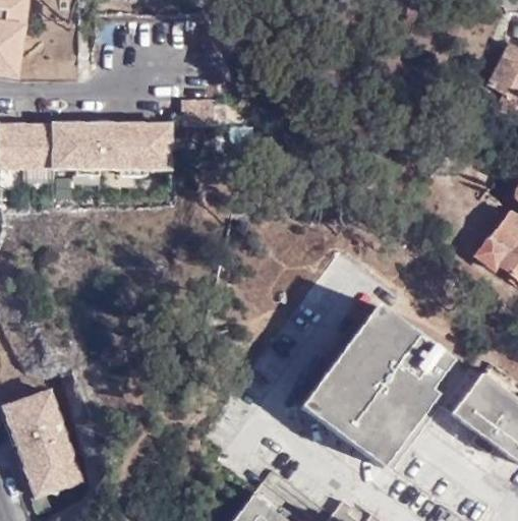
[(517,46),(514,44),(509,53),(500,49),(494,60),(502,64),(488,85),(502,93),(496,102),(512,113),(517,106),(517,46)]
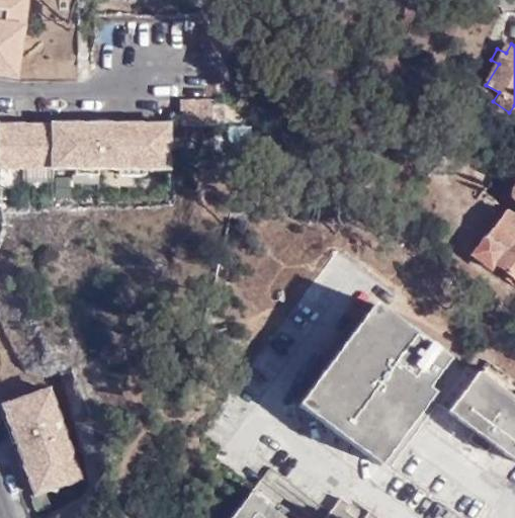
[(216,127),(217,100),(210,100),(185,100),(184,126),(216,127)]
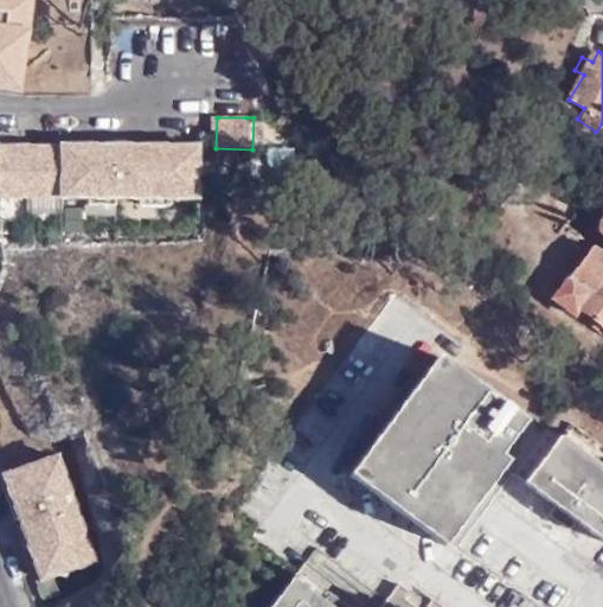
[(66,196),(68,146),(50,146),(50,152),(17,152),(17,146),(0,145),(0,196),(66,198),(66,196)]
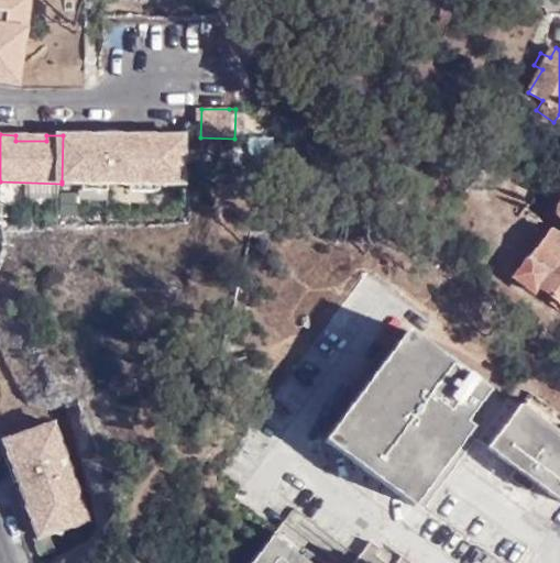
[(188,183),(188,136),(63,135),(62,181),(87,183),(87,173),(108,173),(108,183),(135,183),(135,173),(163,174),(163,183),(188,183)]
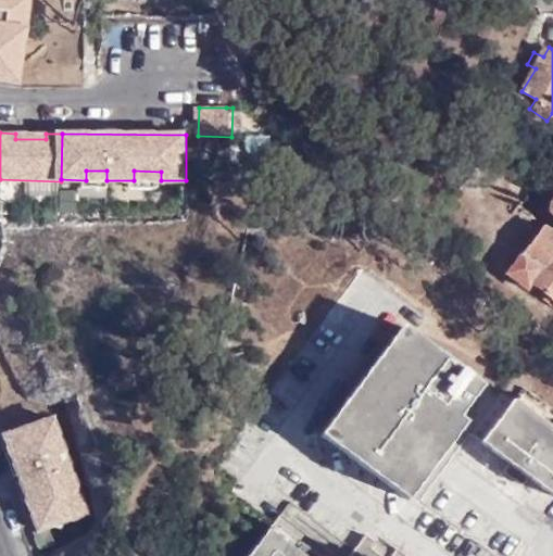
[(107,180),(107,171),(86,171),(86,180),(107,180)]
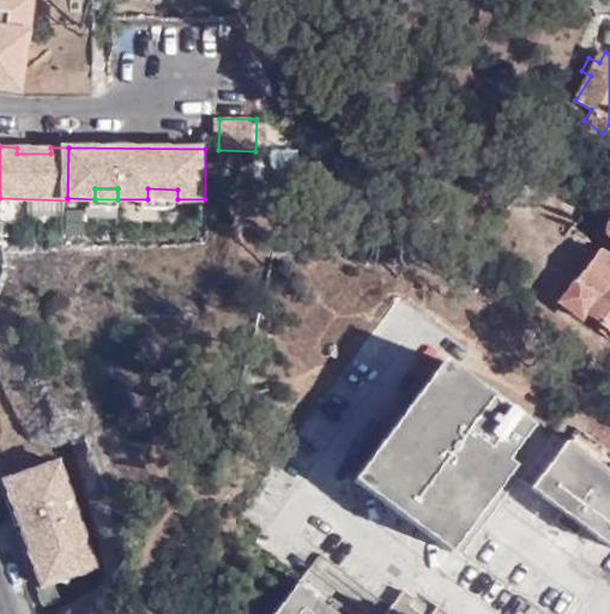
[(177,199),(177,190),(148,188),(148,199),(177,199)]
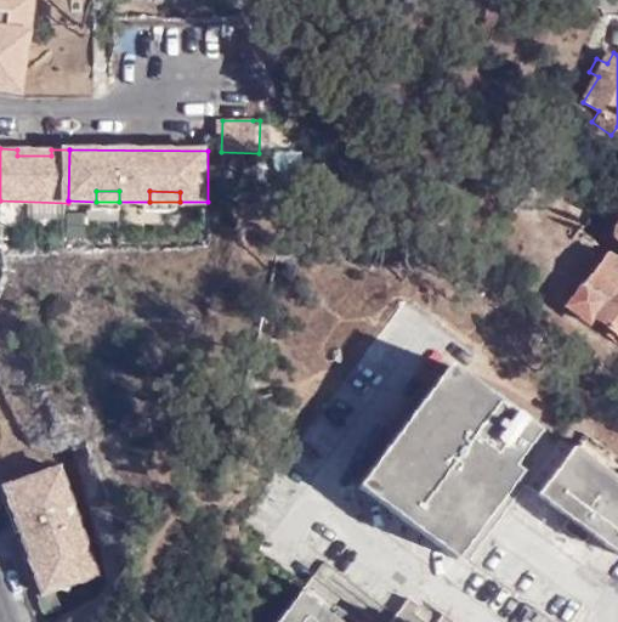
[(617,231),(617,235),(617,258),(610,253),(604,260),(597,255),(574,286),(582,289),(568,306),(591,322),(596,317),(617,333),(617,231)]
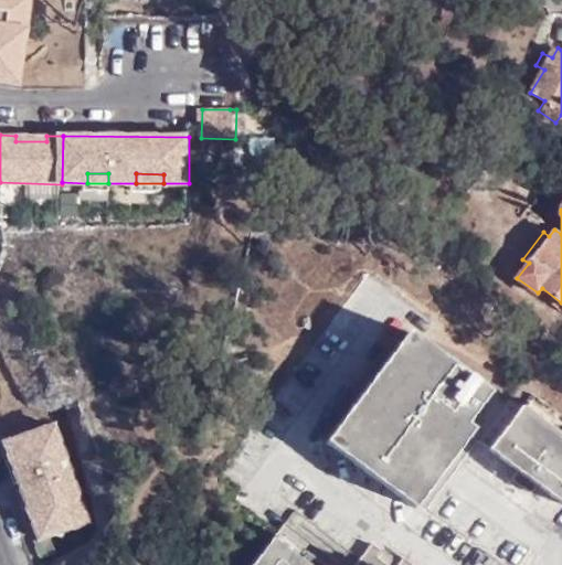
[(491,391),(409,331),(327,444),(416,508),(475,428),(468,423),(491,391)]
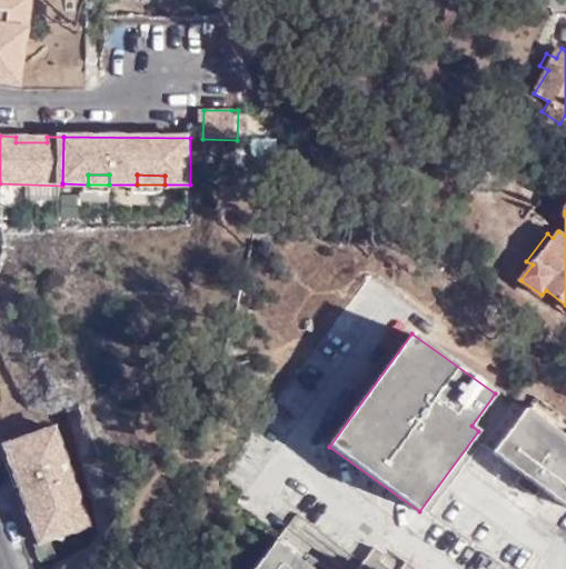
[(565,437),(525,408),(493,452),(532,479),(565,503),(565,437)]
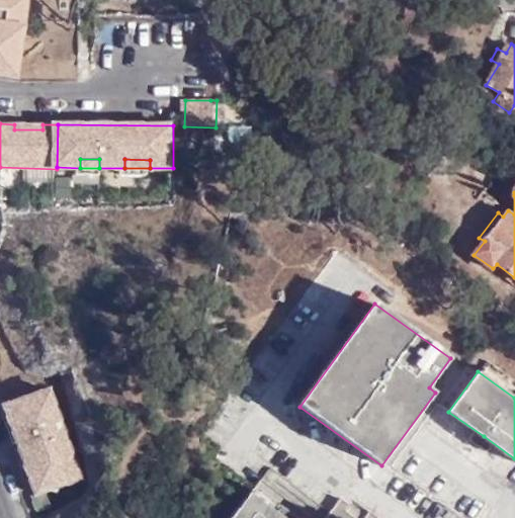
[(84,479),(53,390),(8,406),(13,421),(18,420),(44,493),(38,495),(38,494),(33,496),(39,512),(55,506),(49,491),(84,479)]
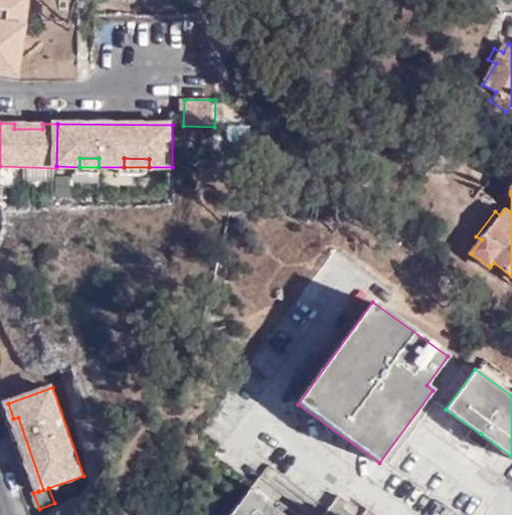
[(43,490),(18,417),(13,418),(8,419),(23,463),(28,462),(38,491),(38,492),(43,490)]
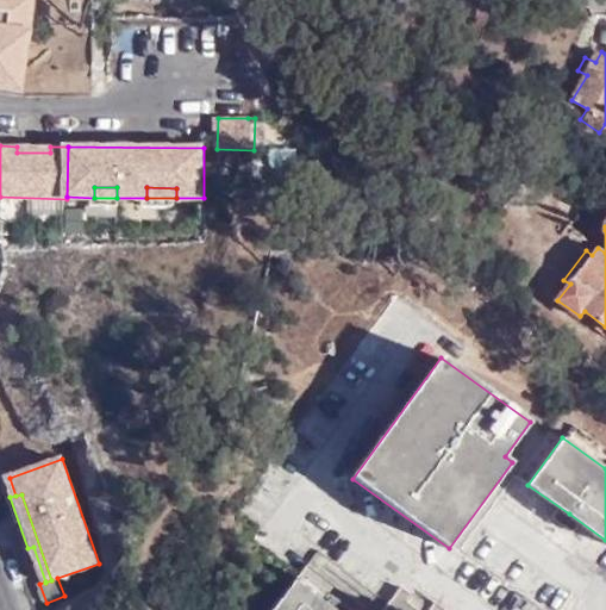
[(331,607),(301,582),(276,609),(357,609),(339,596),(331,607)]
